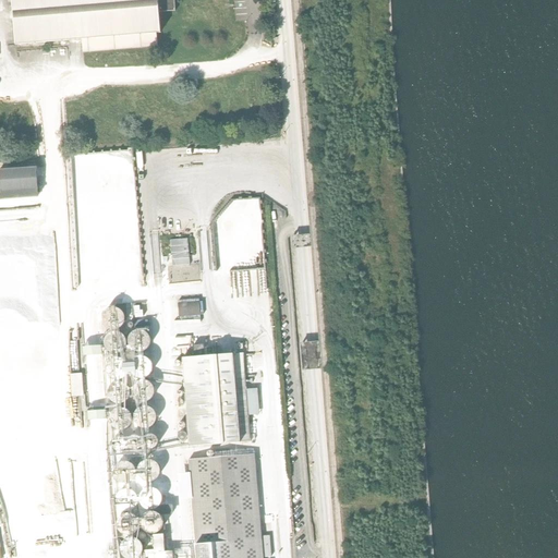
[(12,0),(15,46),(82,40),(117,38),(156,35),(160,34),(159,13),(157,0),(12,0)]
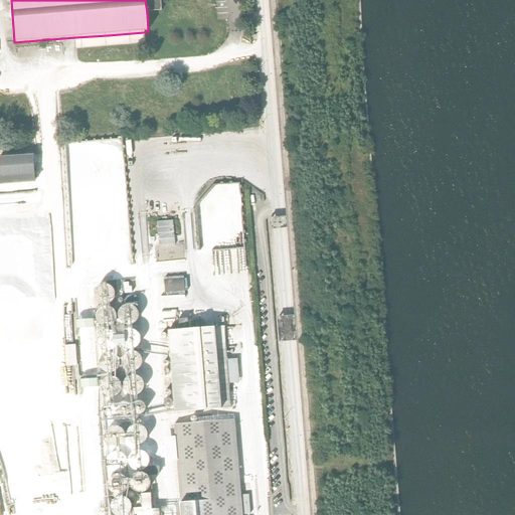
[(145,0),(147,12),(162,11),(160,0),(145,0)]
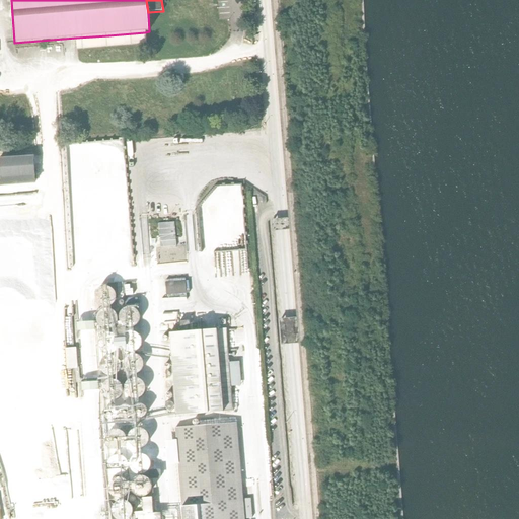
[(108,35),(76,38),(77,51),(108,48),(146,45),(145,32),(108,35)]
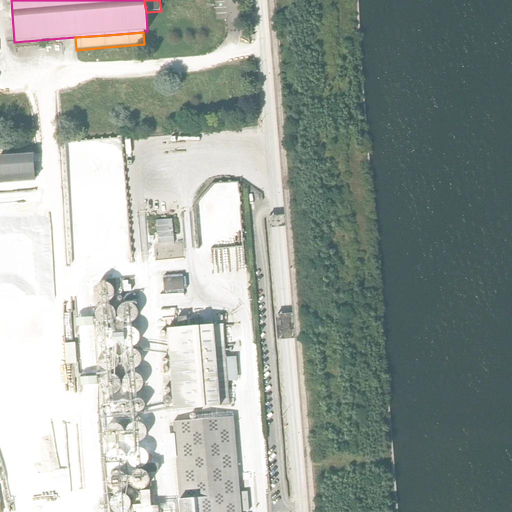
[(34,154),(0,156),(0,165),(1,183),(35,181),(34,154)]
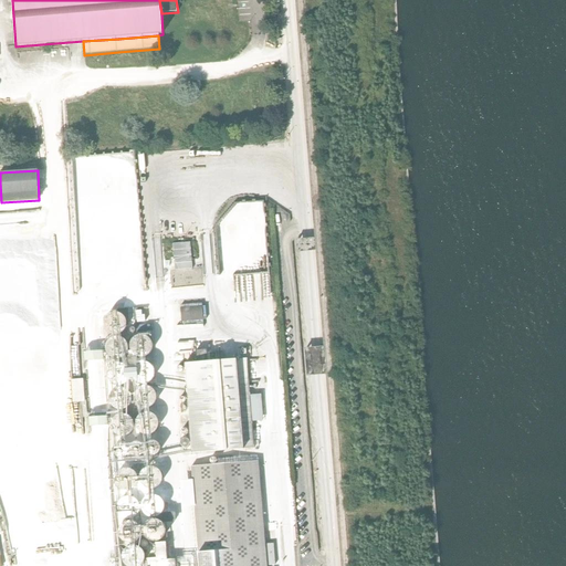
[(190,243),(174,244),(175,271),(192,270),(190,243)]
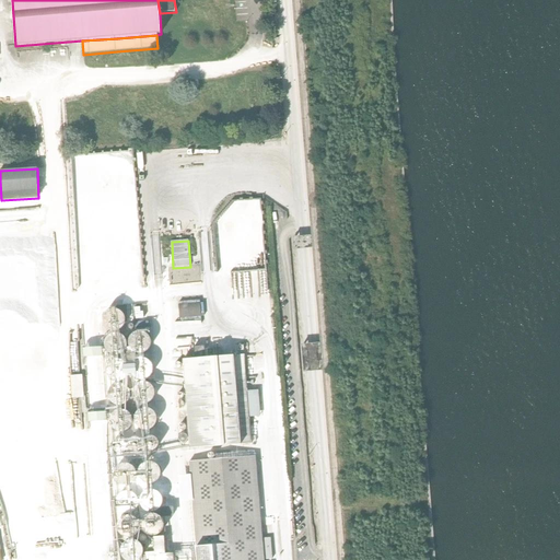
[(200,301),(178,302),(179,317),(179,322),(201,321),(201,316),(203,316),(202,303),(200,303),(200,301)]
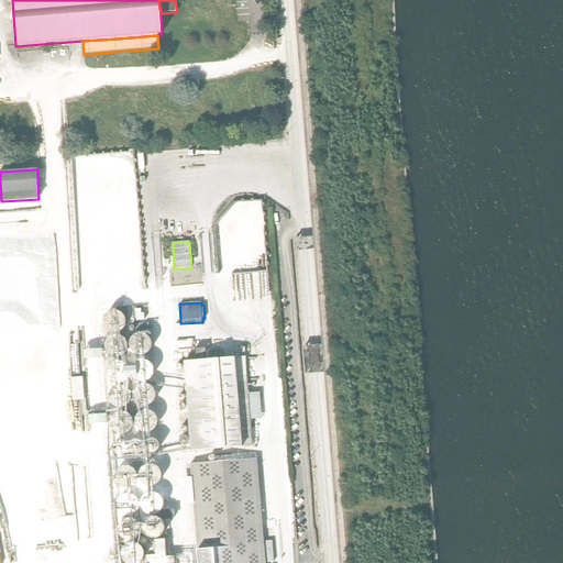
[(123,332),(128,328),(130,322),(128,316),(123,311),(117,310),(110,313),(107,319),(107,326),(111,331),(117,333),(123,332)]
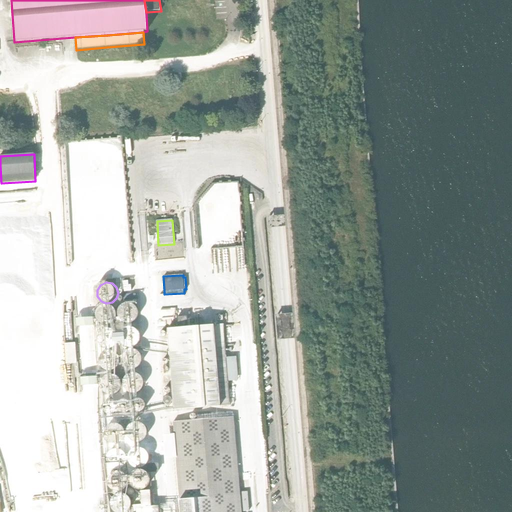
[(135,322),(139,319),(141,313),(139,307),(135,303),(129,302),(123,305),(120,310),(120,316),(123,321),(129,323),(135,322)]
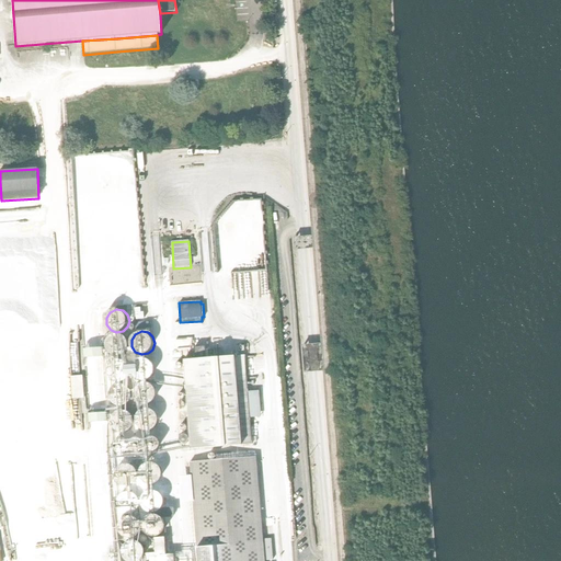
[(124,355),(128,351),(130,345),(128,339),(124,334),(117,333),(111,336),(107,342),(107,348),(111,354),(117,356),(124,355)]
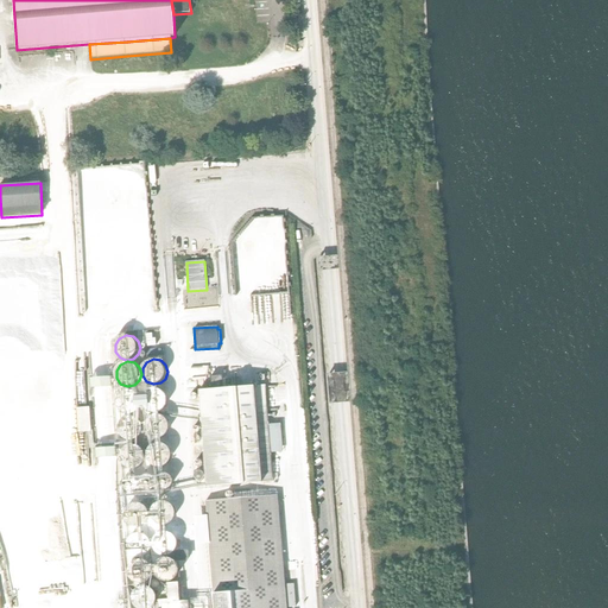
[(111,377),(90,379),(90,388),(112,387),(111,377)]
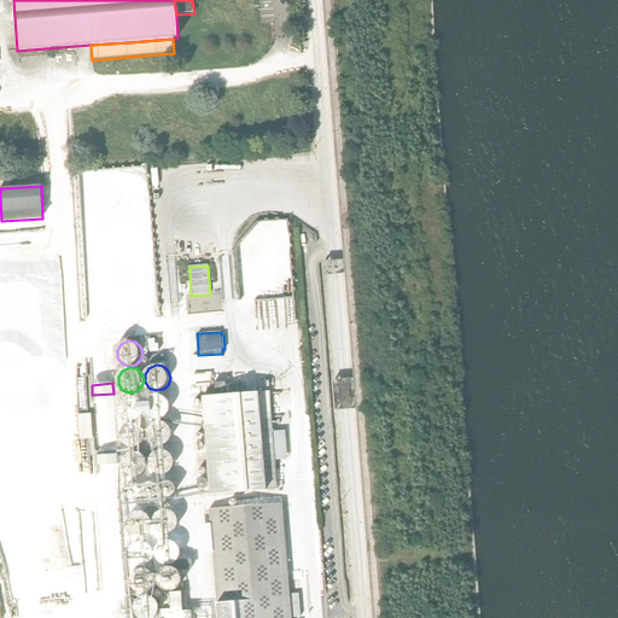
[(272,390),(204,396),(213,495),(280,489),(272,390)]
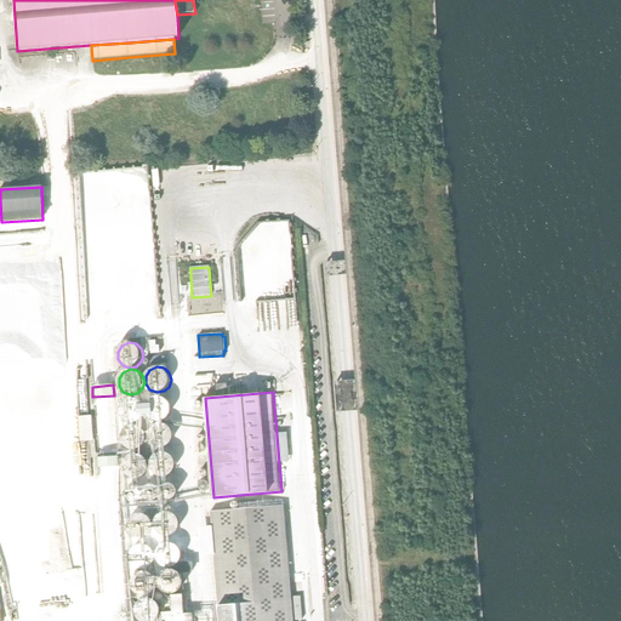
[(165,420),(170,416),(172,409),(170,402),(165,397),(158,397),(151,399),(147,405),(147,412),(151,419),(158,421),(165,420)]
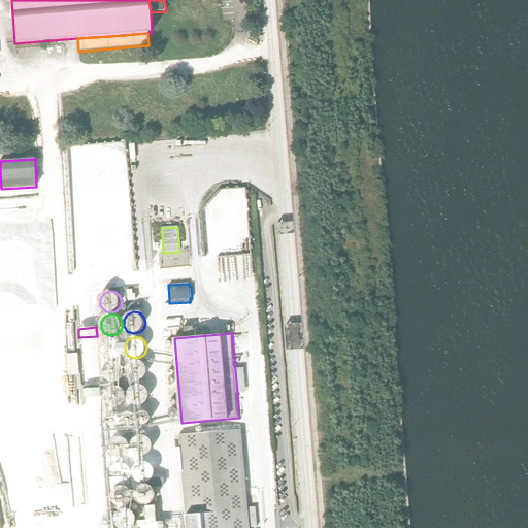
[(119,360),(123,356),(125,351),(123,344),(118,340),(112,339),(106,342),(103,348),(103,354),(106,359),(112,361),(119,360)]
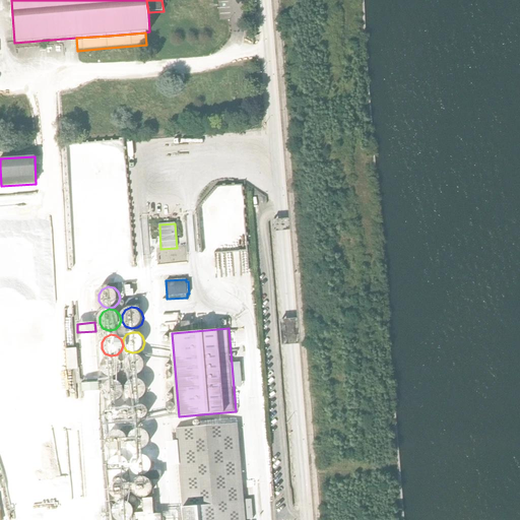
[(76,348),(66,349),(68,369),(78,368),(76,348)]
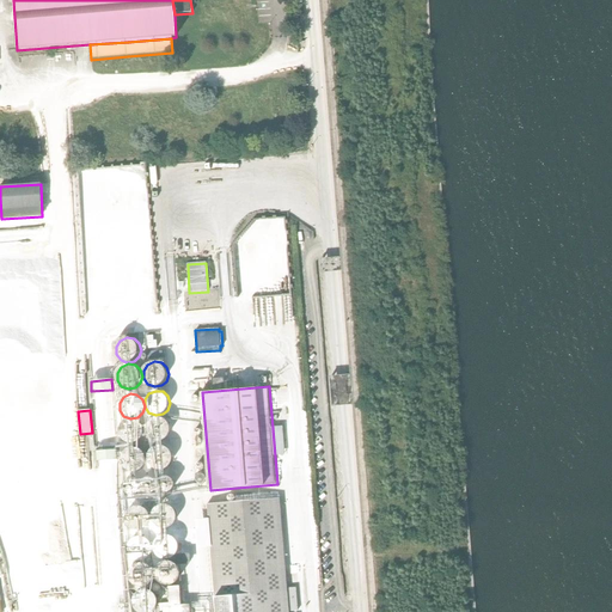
[(165,441),(171,436),(173,429),(171,423),(165,418),(158,417),(152,421),(148,427),(148,434),(152,439),(159,442),(165,441)]
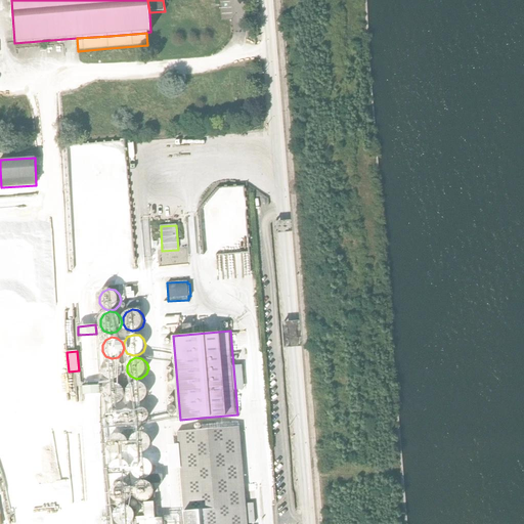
[(117,380),(121,376),(123,369),(121,364),(117,360),(111,359),(105,362),(101,367),(101,373),(105,378),(111,381),(117,380)]
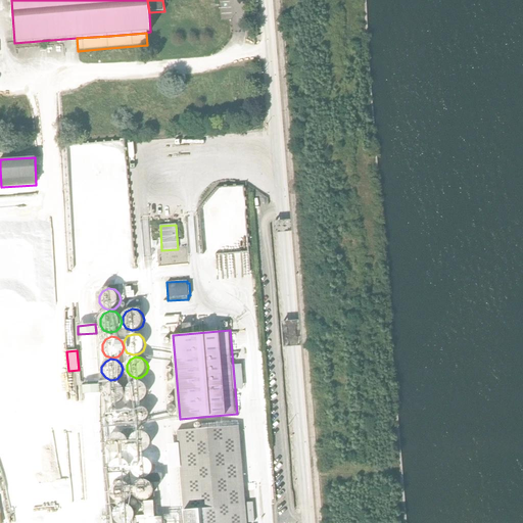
[(121,402),(126,398),(127,392),(126,387),(121,383),(114,382),(109,384),(106,389),(106,395),(109,400),(114,403),(121,402)]
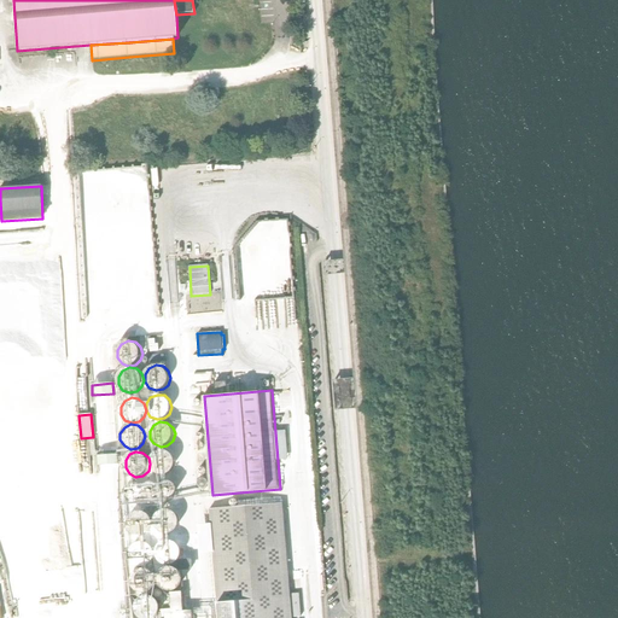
[(170,476),(176,471),(178,464),(176,456),(170,452),(163,452),(157,454),(153,460),(153,467),(157,473),(163,476),(170,476)]
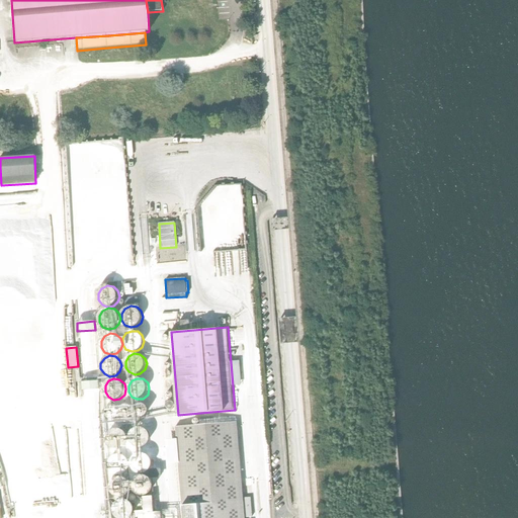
[(99,380),(81,382),(82,391),(100,389),(99,380)]
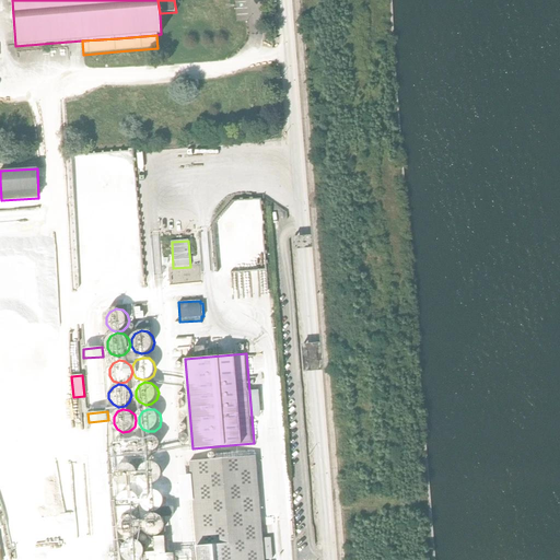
[(125,453),(129,450),(130,445),(129,440),(125,436),(120,436),(116,439),(113,443),(113,447),(116,452),(120,454),(125,453)]
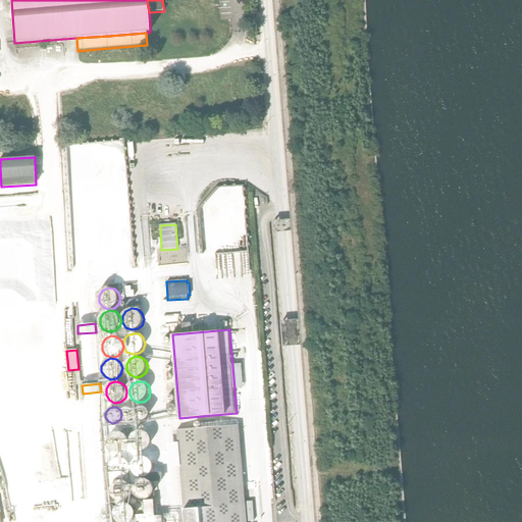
[(134,422),(138,419),(139,415),(138,411),(134,408),(129,407),(125,409),(122,413),(122,417),(125,421),(129,423),(134,422)]
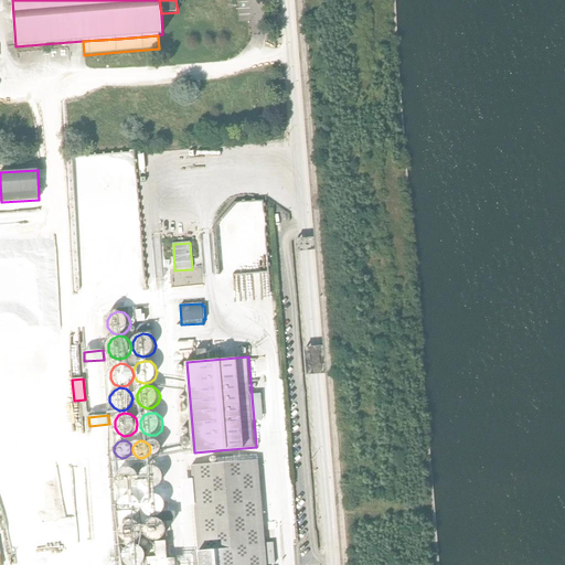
[(244,461),(191,465),(199,551),(198,552),(198,564),(265,564),(257,460),(244,461)]
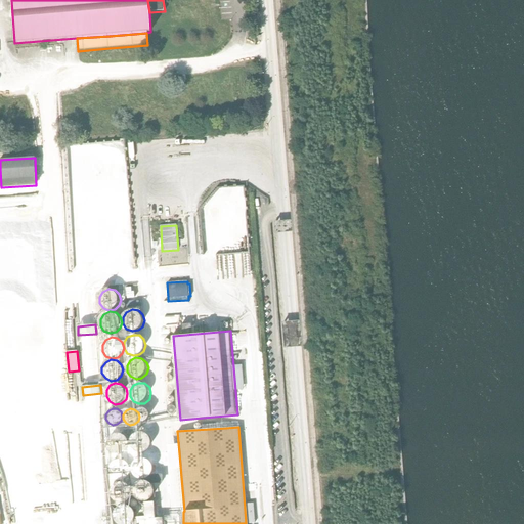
[(148,451),(154,447),(155,441),(154,436),(148,432),(142,431),(137,433),(134,438),(134,444),(137,449),(142,452),(148,451)]
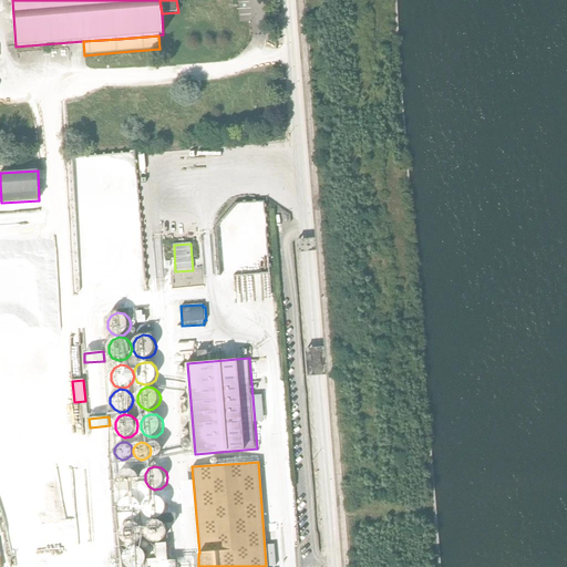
[(135,491),(140,486),(142,481),(140,474),(135,470),(129,468),(123,472),(119,477),(119,484),(123,490),(129,492),(135,491)]
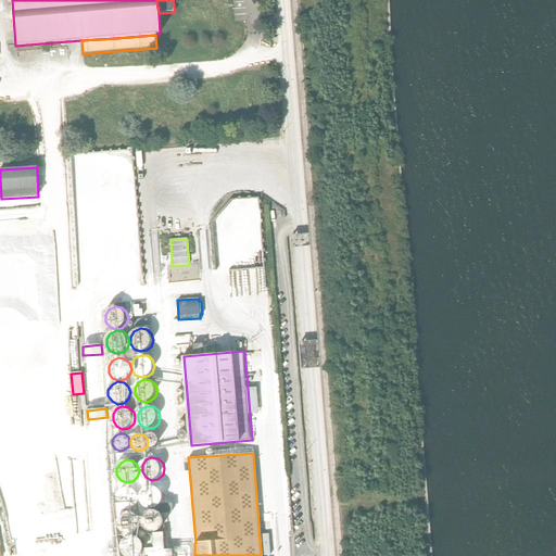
[(133,509),(137,505),(139,498),(137,492),(133,488),(126,488),(119,490),(116,495),(116,502),(121,507),(126,509),(133,509)]
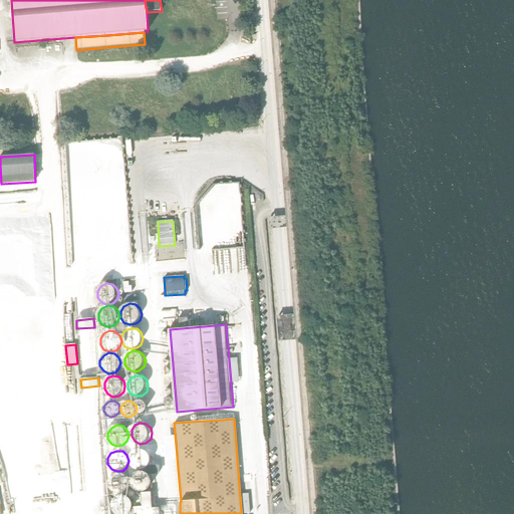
[(159,465),(148,466),(149,475),(160,474),(159,465)]
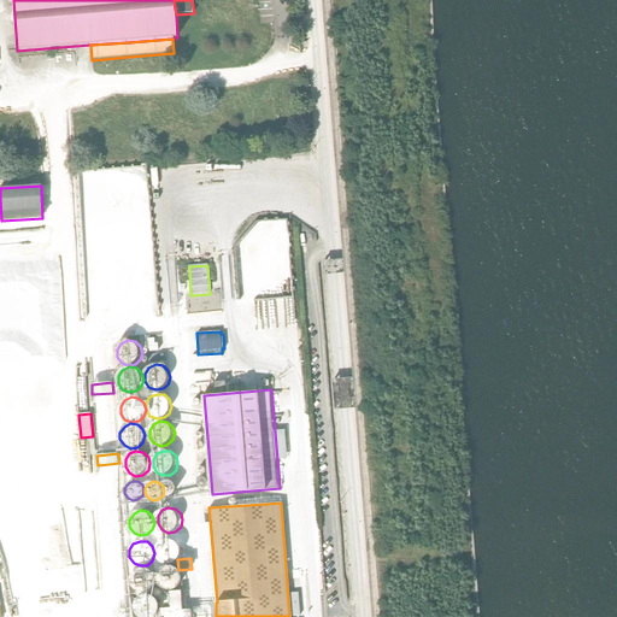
[(151,591),(157,586),(159,579),(157,573),(151,568),(145,566),(137,570),(134,576),(134,582),(137,588),(145,592),(151,591)]
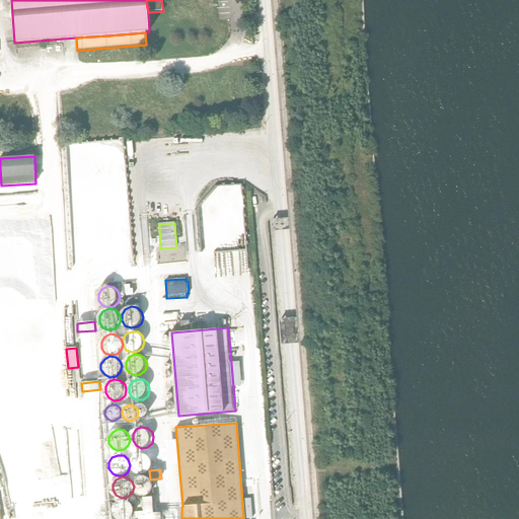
[(143,511),(137,512),(137,518),(160,518),(160,513),(153,512),(152,497),(142,498),(143,511)]
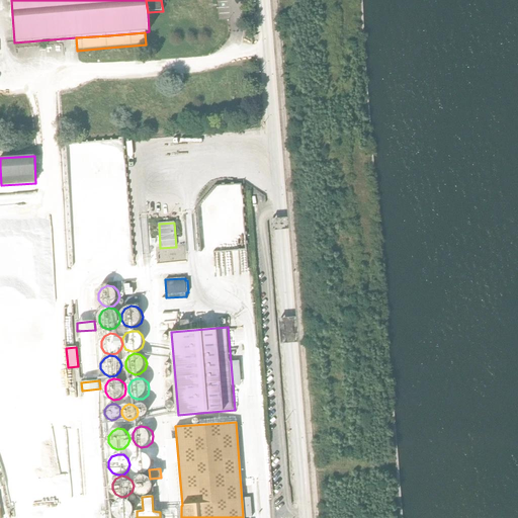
[(132,517),(135,515),(137,510),(135,504),(131,500),(124,499),(119,502),(115,507),(115,513),(119,517),(132,517)]
